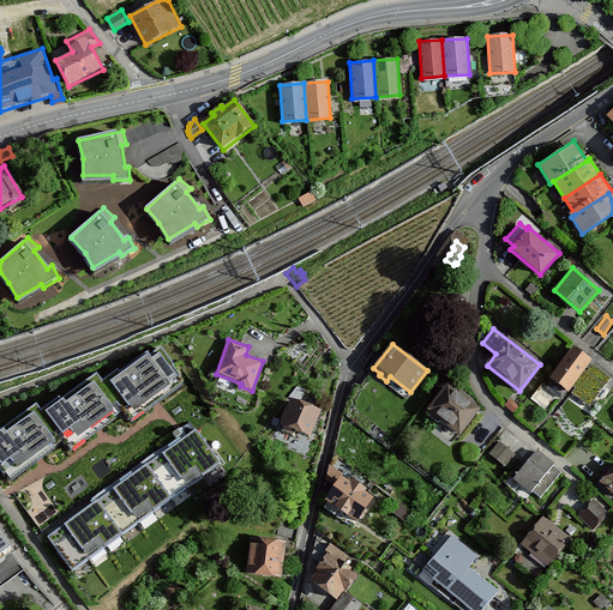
[(572,346),(546,386),(563,398),(575,382),(577,384),(572,390),(592,403),(611,376),(592,363),(586,372),(583,370),(590,360),(572,346)]
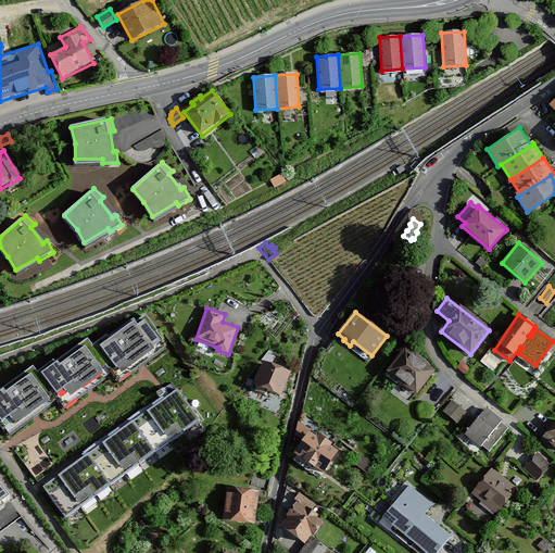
[(106,335),(91,346),(112,374),(115,379),(164,344),(156,332),(158,332),(146,316),(136,323),(133,319),(108,337),(106,335)]
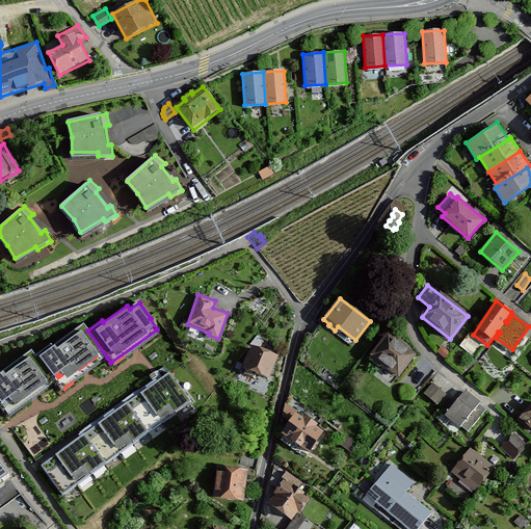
[(50,344),(34,355),(53,381),(60,391),(107,358),(87,331),(83,324),(52,347),(50,344)]
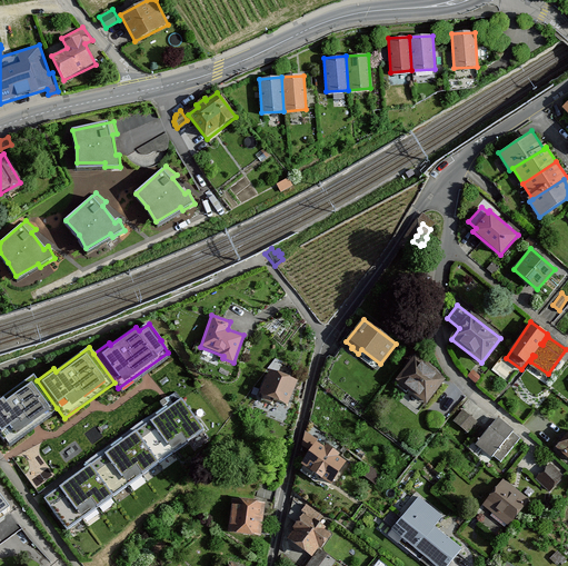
[(416,357),(397,381),(426,404),(445,379),(416,357)]
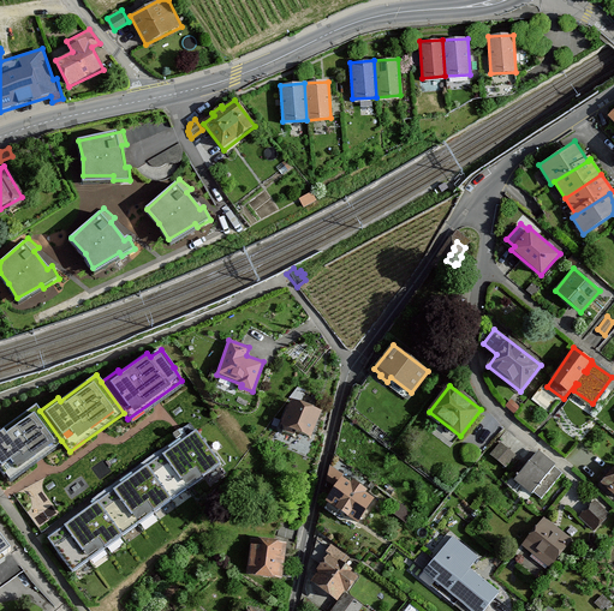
[(297,387),(290,395),(299,399),(305,390),(297,387)]
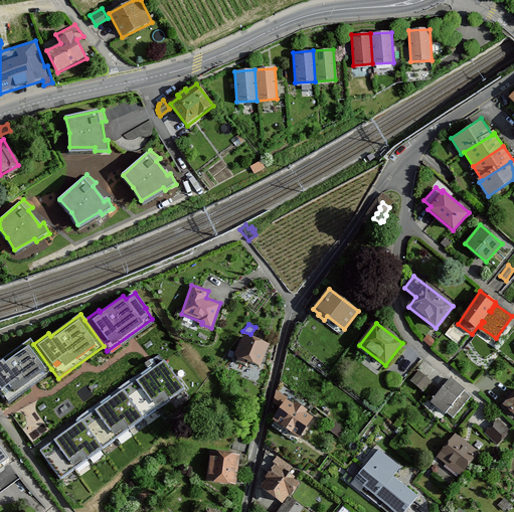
[(270,344),(242,333),(229,366),(238,369),(239,365),(260,372),(270,344)]
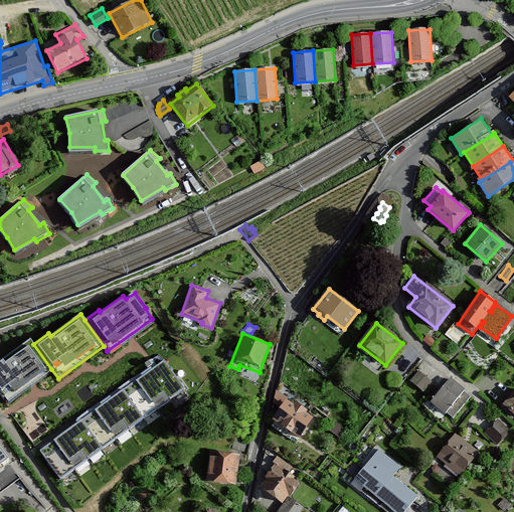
[(426,335),(422,339),(430,345),(434,341),(426,335)]
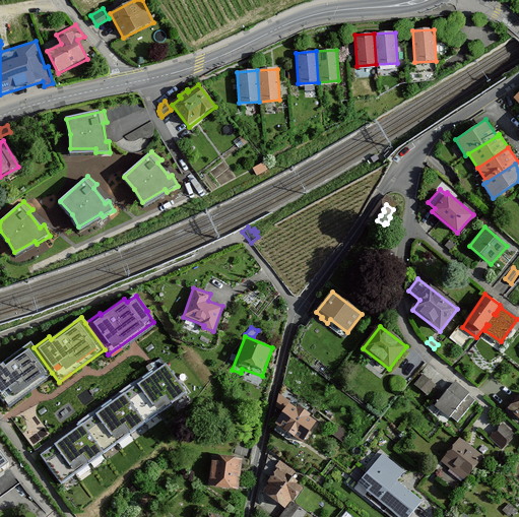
[(0,397),(6,406),(52,373),(34,347),(30,343),(1,365),(0,364),(0,397)]
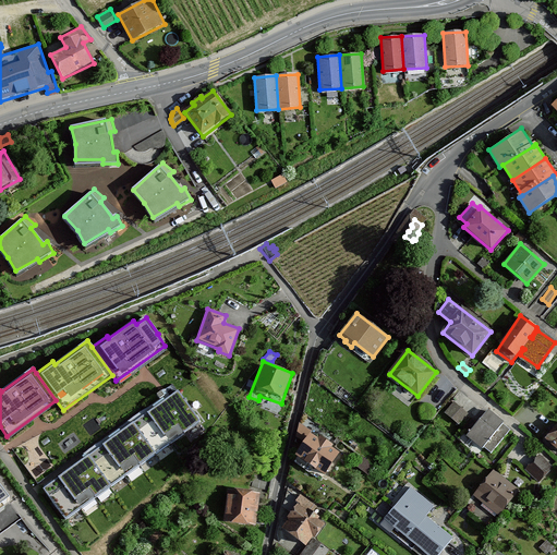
[(162,402),(184,432),(198,421),(178,391),(162,402)]
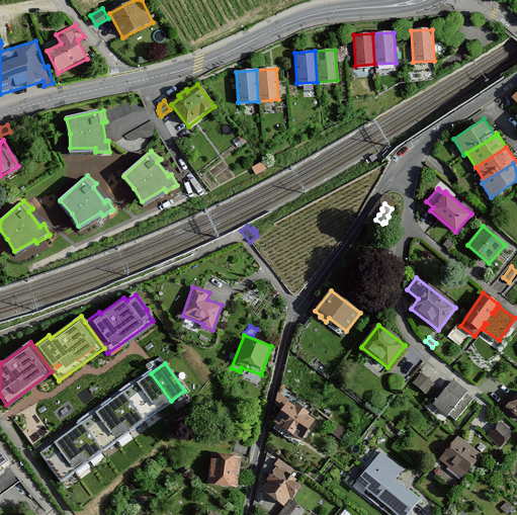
[(434,382),(421,372),(414,382),(426,393),(434,382)]
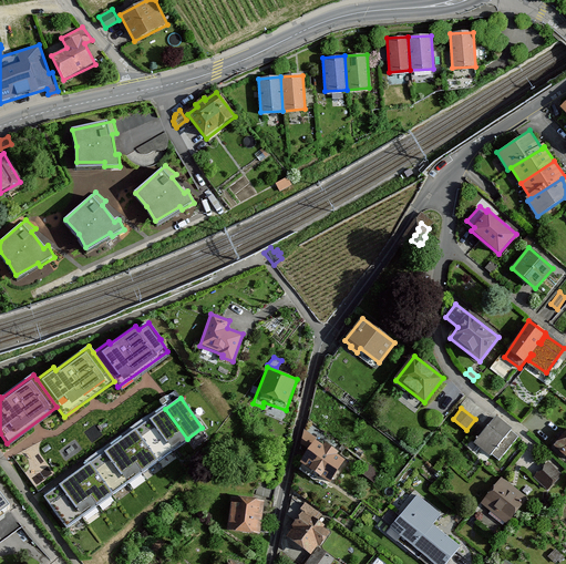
[(152,419),(173,449),(187,439),(165,409),(152,419)]
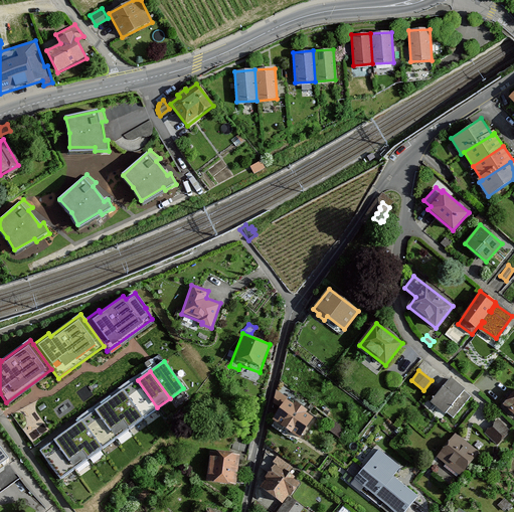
[(450,377),(431,401),(445,413),(446,411),(452,416),(470,394),(450,377)]
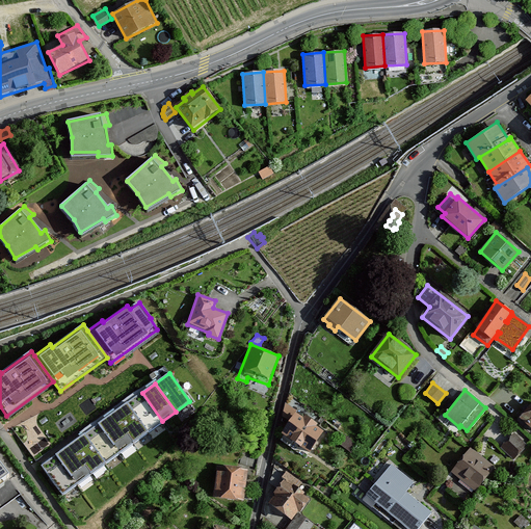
[(142,393),(128,403),(149,431),(162,421),(142,393)]
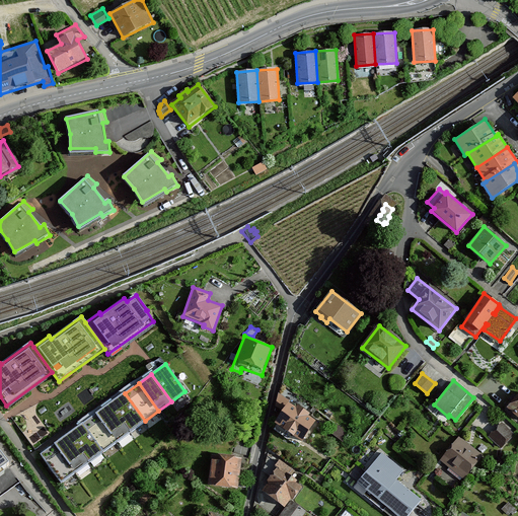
[(289,398),(278,391),(275,407),(283,411),(289,398)]
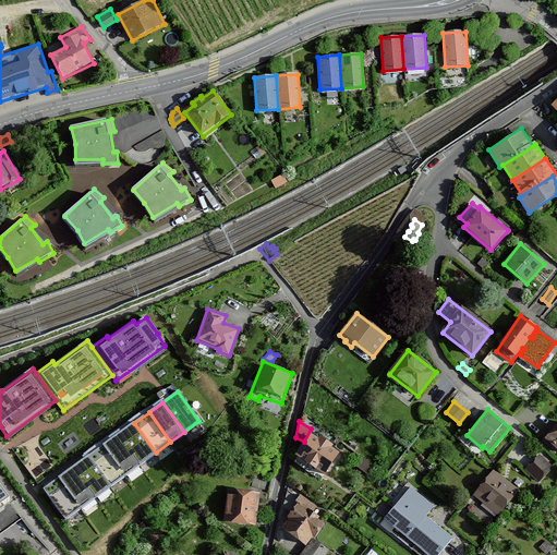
[(134,423),(119,434),(140,463),(156,453),(134,423)]
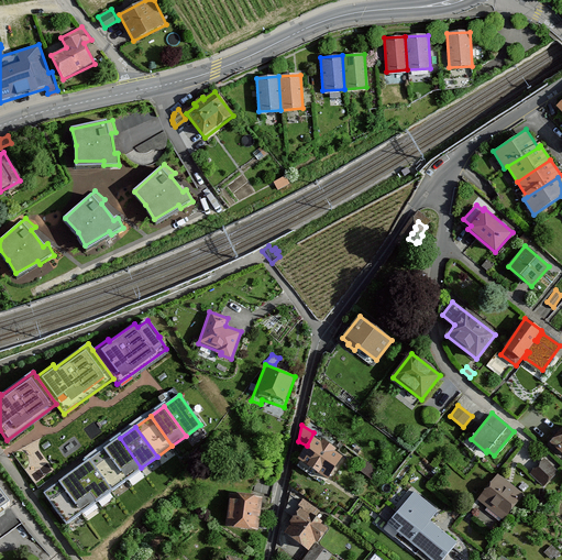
[(561,427),(550,441),(561,451),(561,427)]
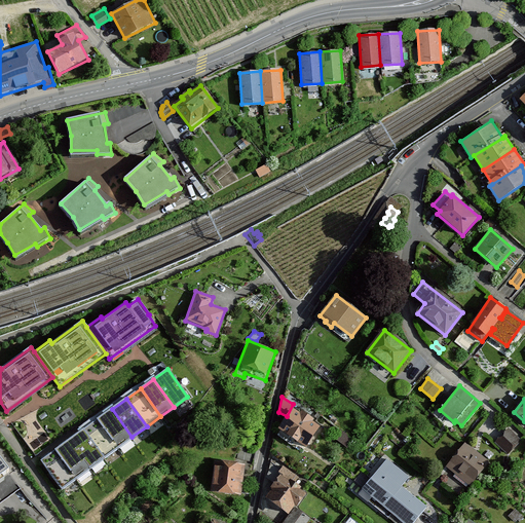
[(112,409),(99,418),(119,446),(132,437),(112,409)]
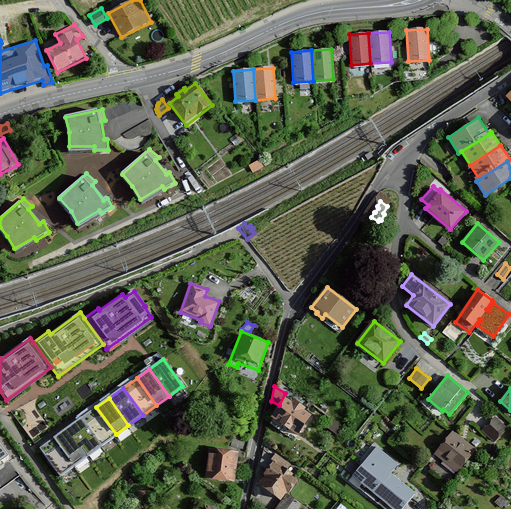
[(285,399),(269,424),(280,430),(283,425),(299,434),(311,415),(304,410),(306,407),(294,400),(292,403),(285,399)]
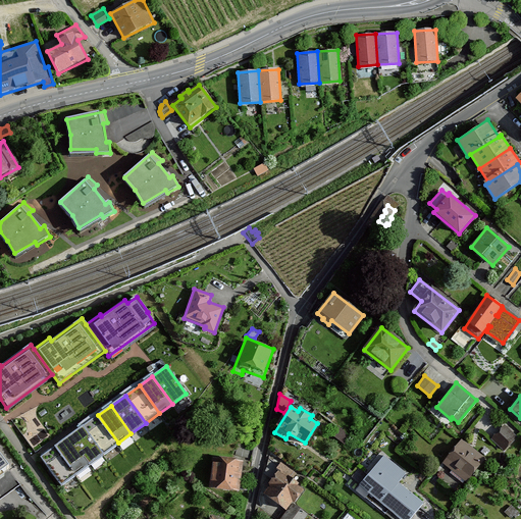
[(98,415),(84,426),(104,454),(118,443),(98,415)]
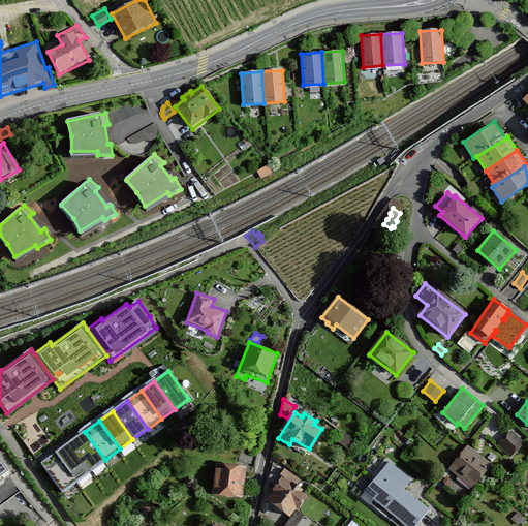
[(523,441),(510,430),(499,442),(511,454),(523,441)]
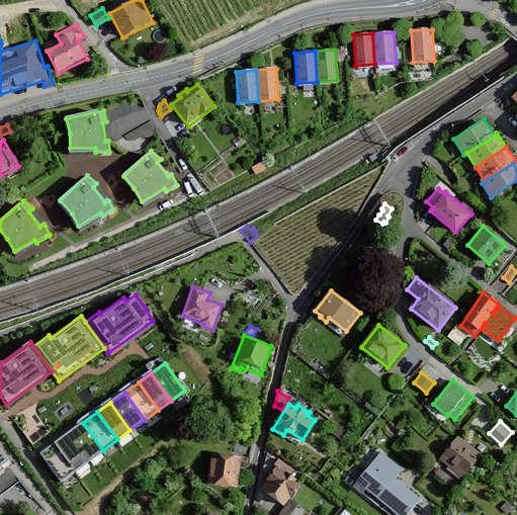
[(83,423),(69,433),(89,460),(103,450),(83,423)]
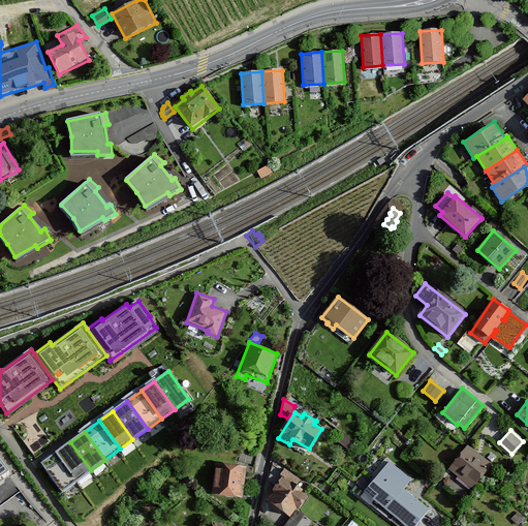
[(70,442),(56,453),(76,481),(91,470),(70,442)]
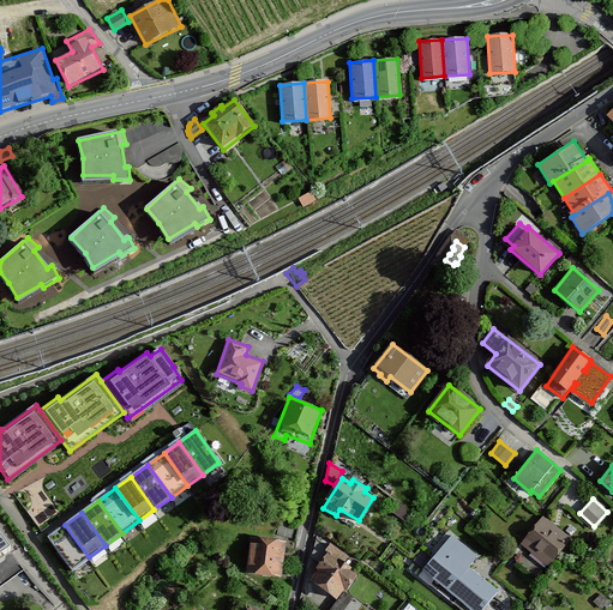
[(524,537),(536,547),(530,555),(545,566),(566,541),(560,536),(564,531),(551,521),(546,526),(539,520),(524,537)]
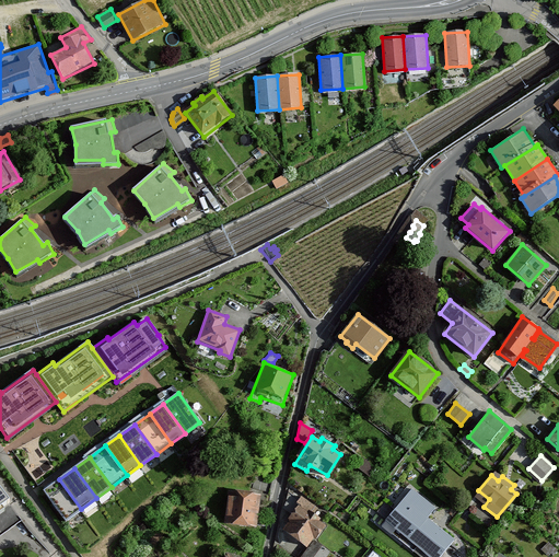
[(46,489),(68,519),(81,509),(59,479),(46,489)]
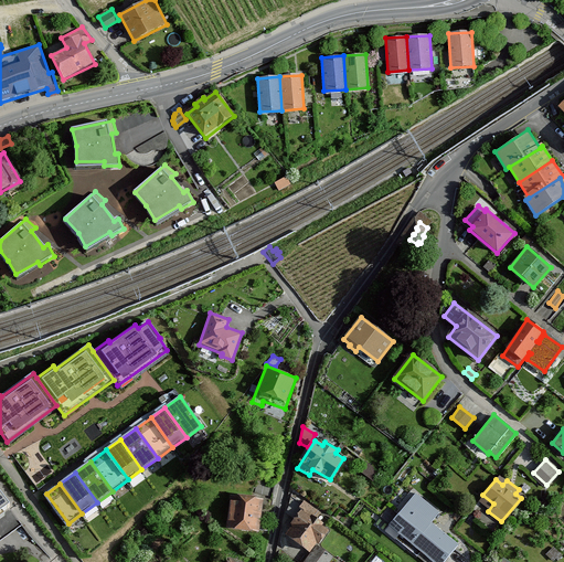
[(415,490),(397,512),(448,554),(458,543),(431,521),(439,510),(415,490)]
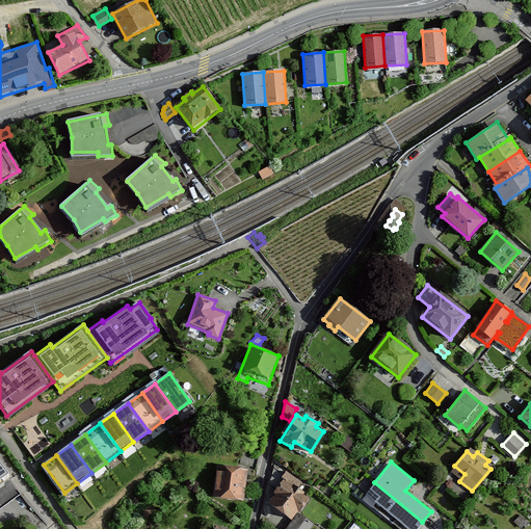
[(0,482),(8,476),(0,464),(0,482)]
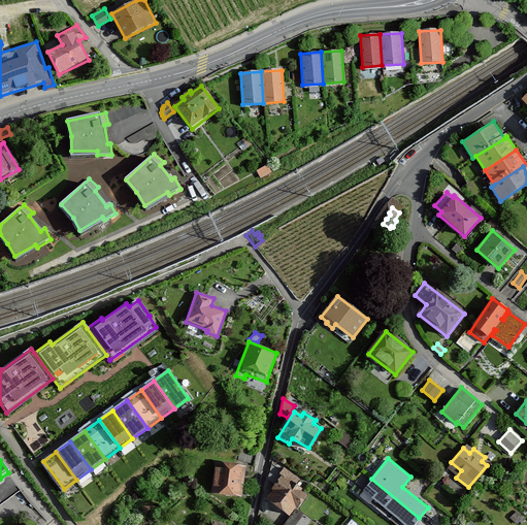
[(245,464),(216,462),(213,494),(242,496),(245,464)]
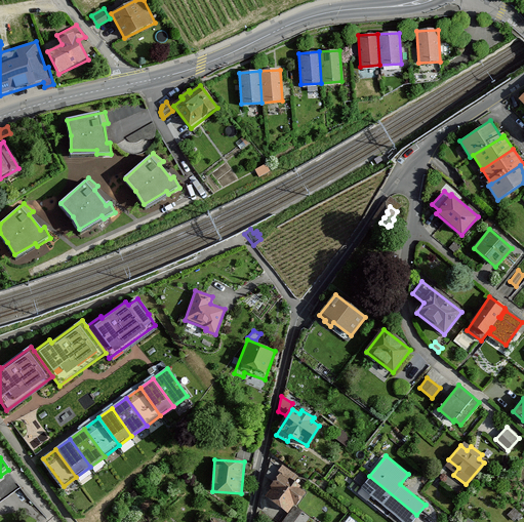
[(287,512),(293,504),(295,505),(305,491),(298,487),(299,486),(292,481),(296,474),(282,464),(278,470),(283,473),(273,488),(274,489),(268,497),(287,512)]
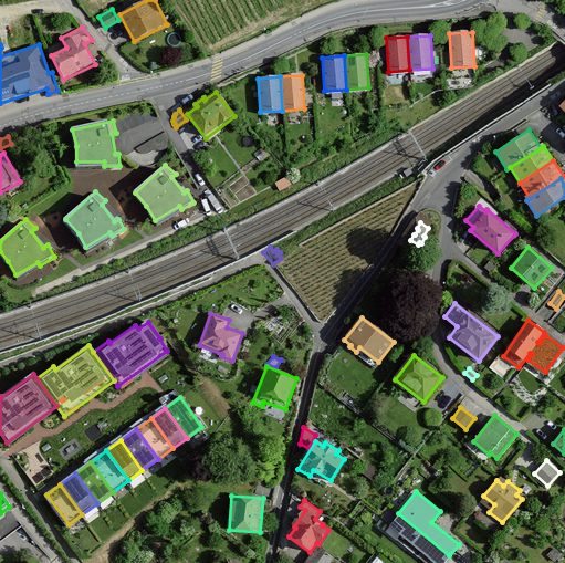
[(435,562),(442,562),(449,555),(398,513),(385,529),(417,555),(420,551),(435,562)]
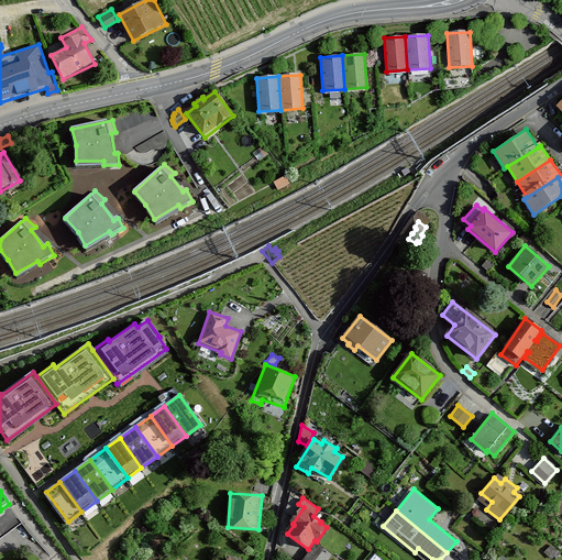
[(327,559),(331,555),(317,544),(305,559),(327,559)]
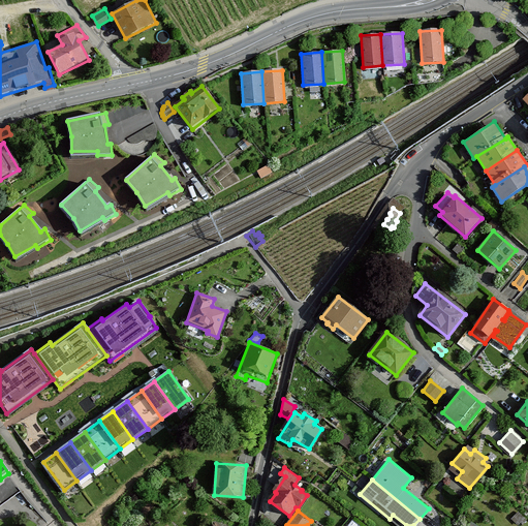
[(518,511),(511,518),(519,524),(525,518),(518,511)]
